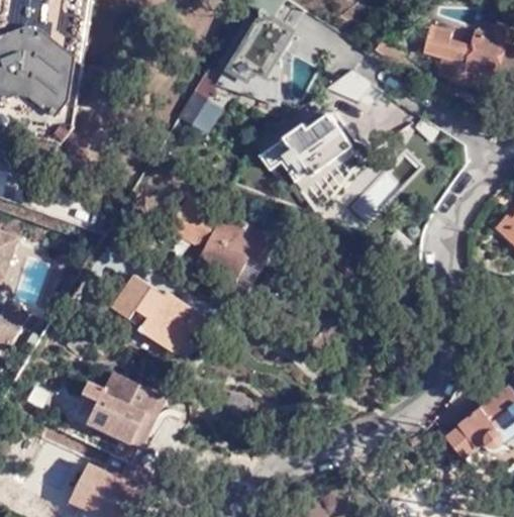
[(0,127),(64,137),(75,123),(66,116),(78,102),(70,95),(81,81),(73,75),(84,62),(76,54),(87,39),(79,32),(91,19),(83,11),(91,0),(2,0),(9,15),(0,19),(0,22),(5,35),(0,37),(0,53),(2,58),(0,58),(0,127)]
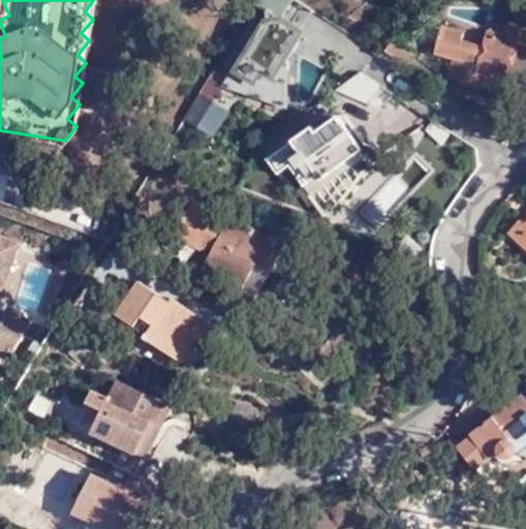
[(280,62),(297,35),(276,22),(261,25),(223,87),(279,106),(280,62)]
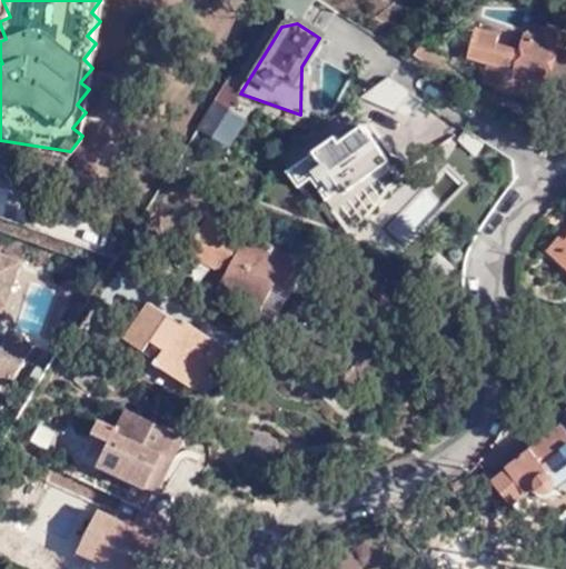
[(553,46),(564,48),(565,38),(565,32),(557,32),(533,27),(526,28),(519,53),(494,47),(495,38),(472,31),(465,59),(485,63),(479,83),(515,93),(519,82),(533,85),(535,79),(544,81),(553,46)]
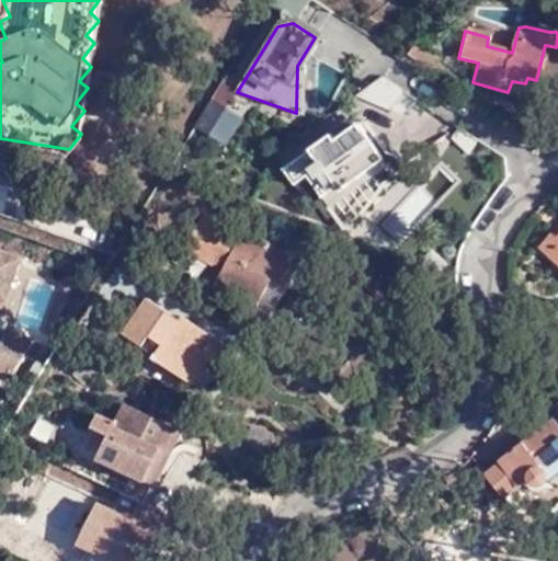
[(436,58),(414,44),(406,57),(428,71),(436,58)]
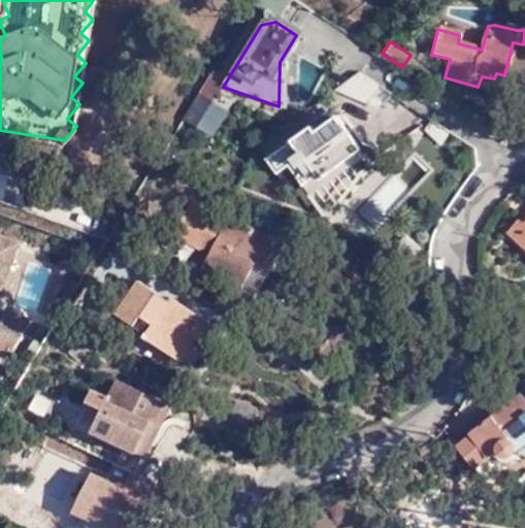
[(524,60),(524,44),(523,44),(513,42),(504,75),(520,79),(524,60)]
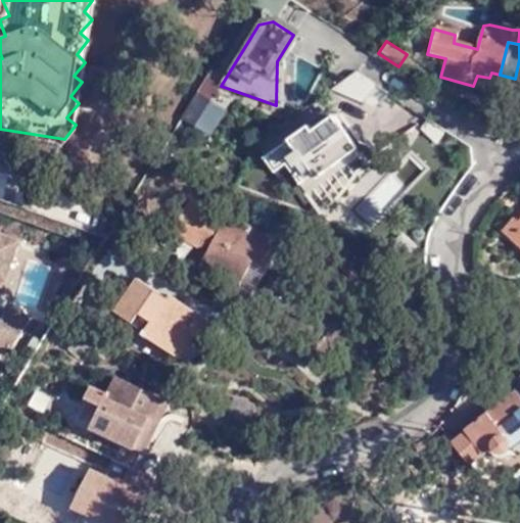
[(383,94),(352,74),(329,89),(368,106),(383,94)]
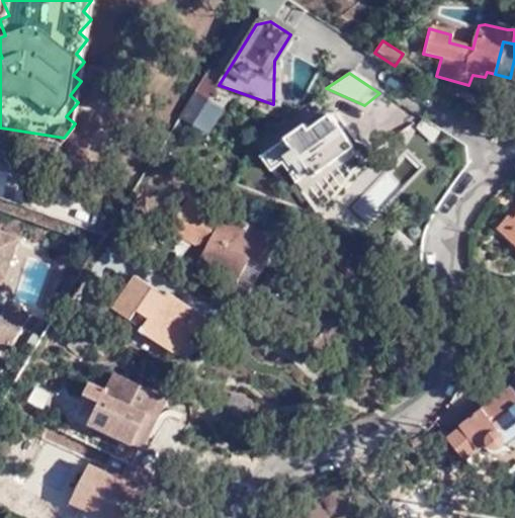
[(349,149),(327,115),(324,117),(317,109),(303,119),(298,121),(301,124),(258,155),(266,167),(278,159),(296,184),(349,149)]
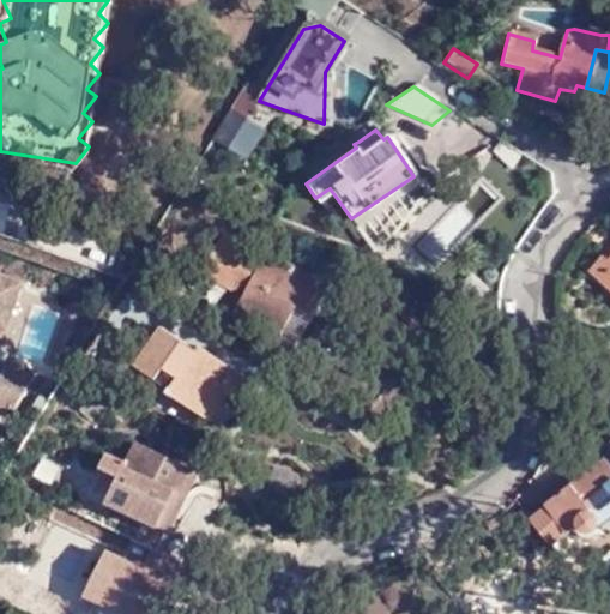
[(233,288),(251,282),(264,259),(219,235),(204,265),(221,272),(222,282),(233,288)]
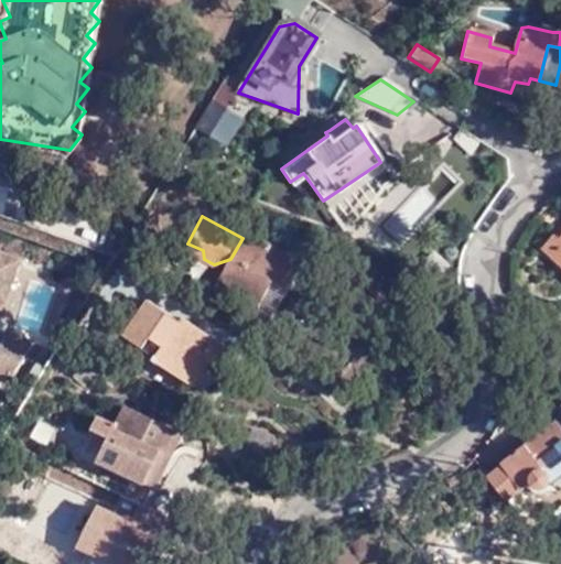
[(215,286),(263,314),(294,260),(245,234),(243,238),(230,259),(215,286)]
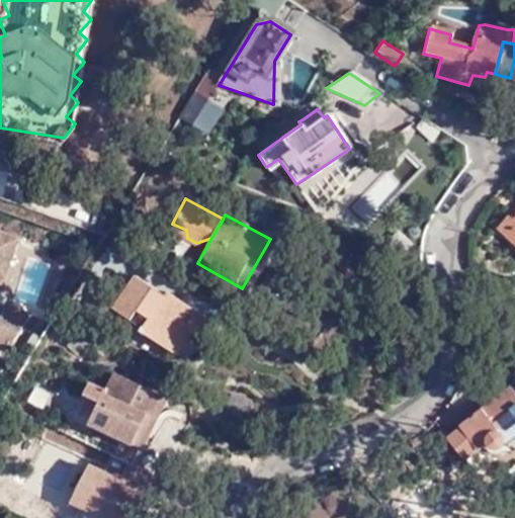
[(494,229),(514,248),(514,214),(510,220),(506,217),(494,229)]
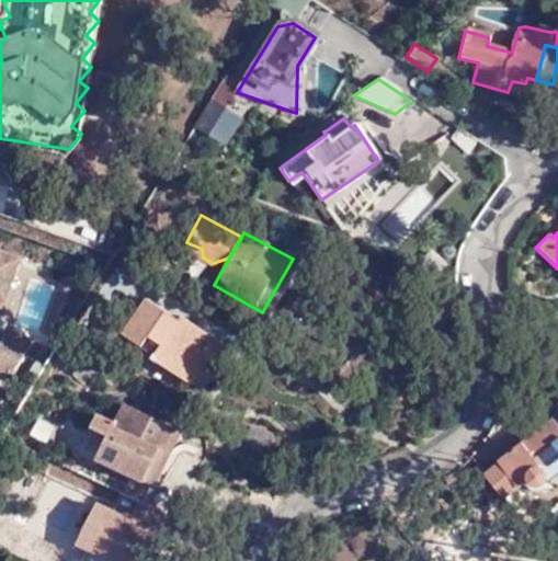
[(184,248),(203,258),(202,249),(186,242),(184,248)]
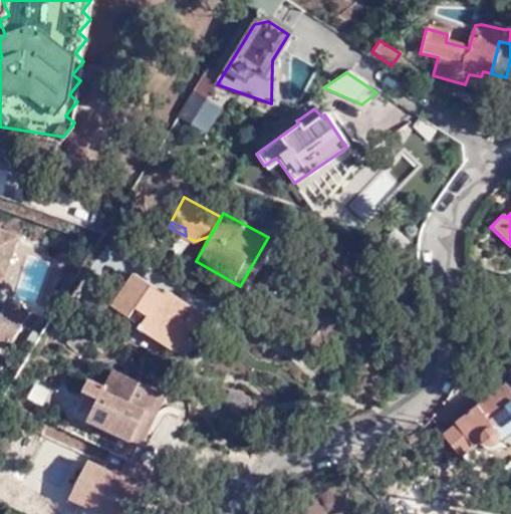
[(0,269),(7,271),(19,233),(0,227),(0,269)]
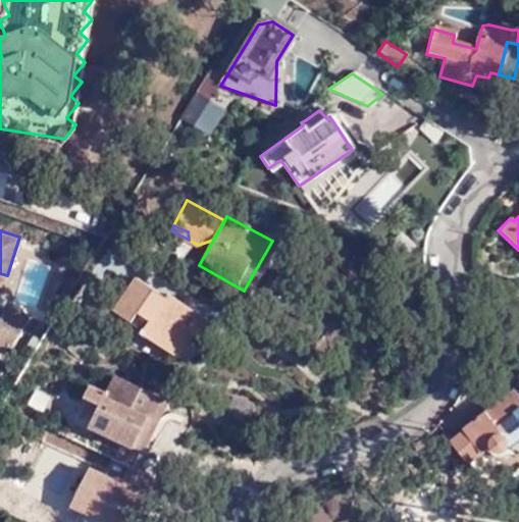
[(279,245),(272,241),(244,291),(252,296),(279,245)]
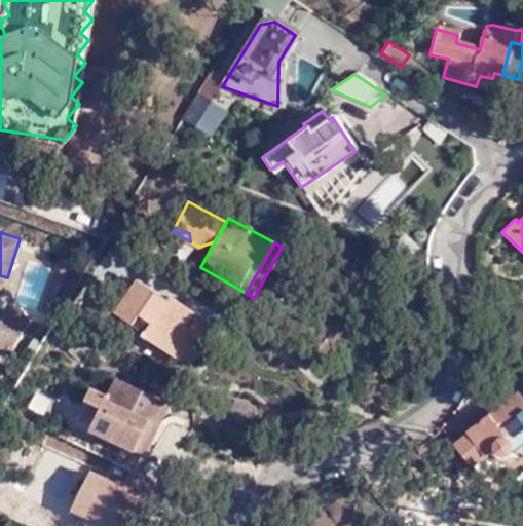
[(12,301),(29,308),(44,275),(27,268),(12,301)]
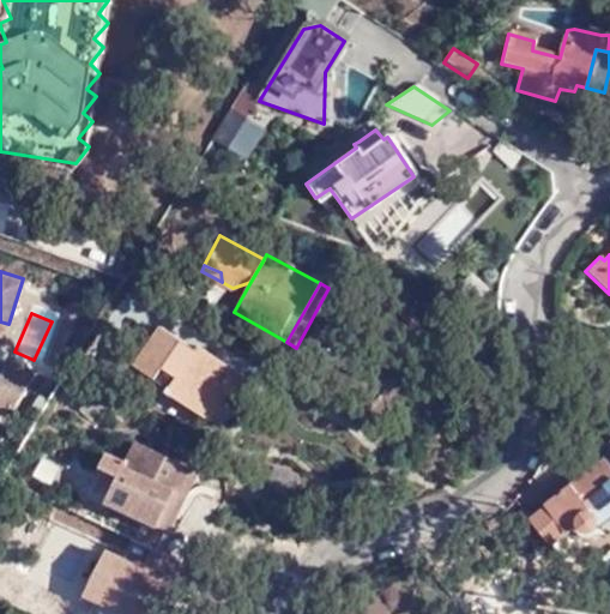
[(162,366),(174,373),(183,357),(179,353),(183,345),(163,331),(150,349),(153,351),(140,372),(152,380),(162,366)]
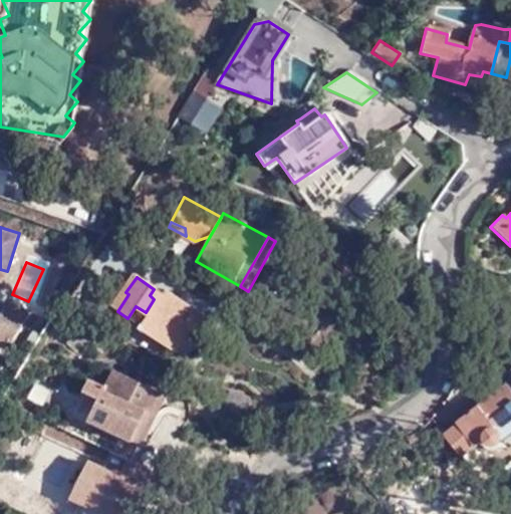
[(159,292),(154,299),(146,312),(136,327),(168,349),(183,328),(189,332),(201,314),(162,289),(159,292)]
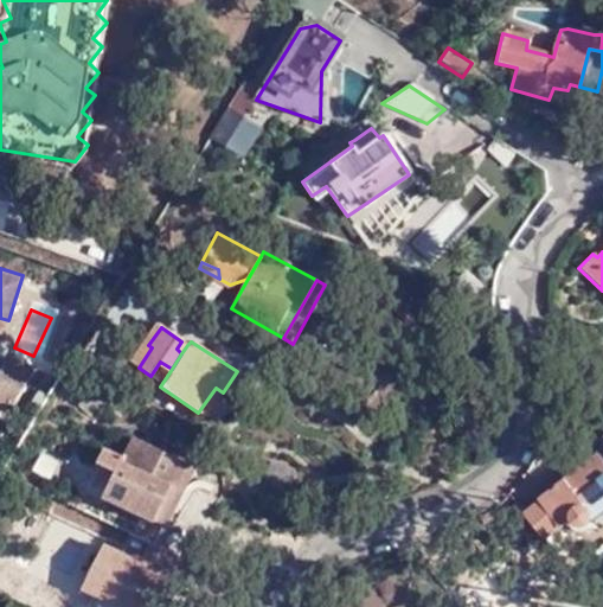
[(187,345),(181,342),(177,349),(181,353),(187,345)]
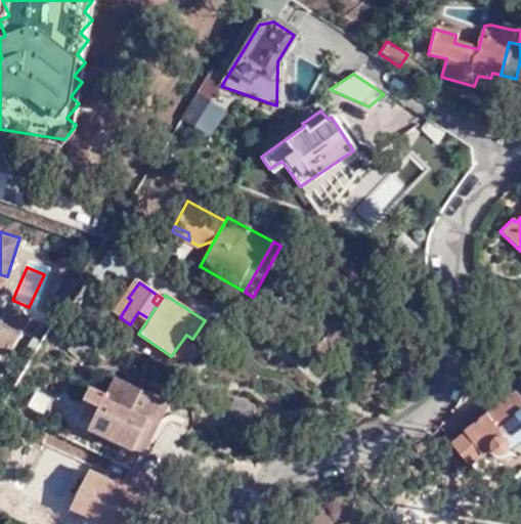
[(35,314),(8,305),(0,329),(0,343),(14,348),(35,314)]
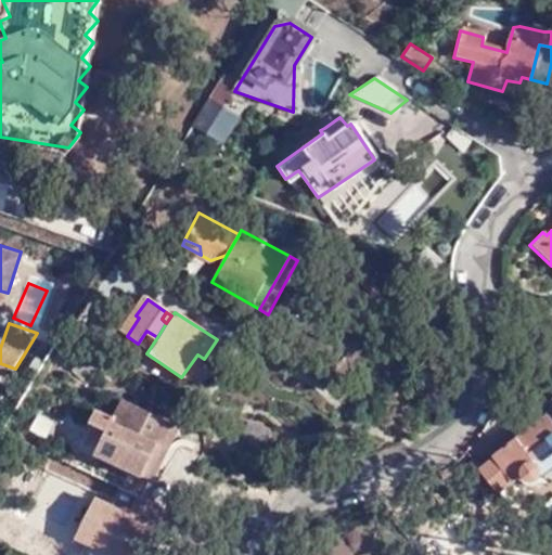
[(189,382),(204,359),(197,355),(181,377),(189,382)]
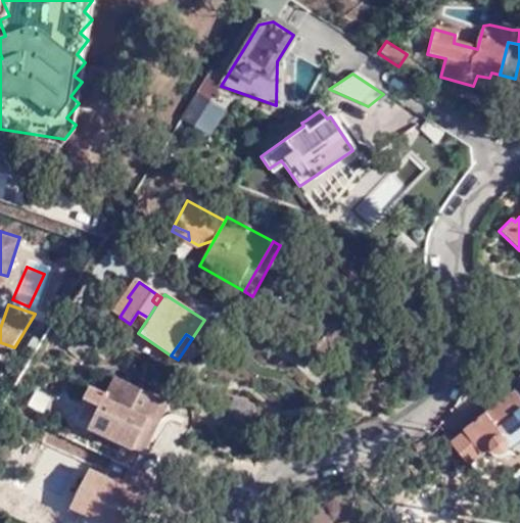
[(146,429),(160,400),(109,376),(100,393),(87,386),(81,397),(94,403),(84,425),(127,444),(137,425),(146,429)]
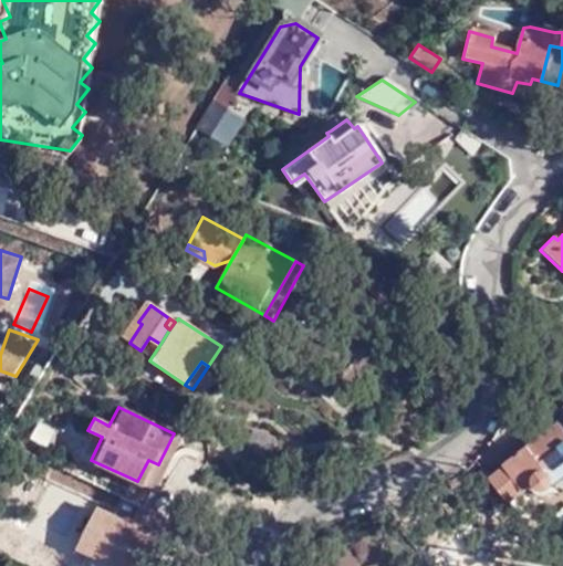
[(503,467),(487,479),(506,502),(529,484),(529,485),(530,488),(531,489),(533,490),(535,492),(537,492),(539,492),(541,492),(542,491),(544,491),(545,490),(548,488),(549,486),(549,484),(550,482),(550,481),(554,486),(562,482),(562,481),(562,453),(560,450),(562,446),(562,443),(549,427),(501,464),(503,467)]
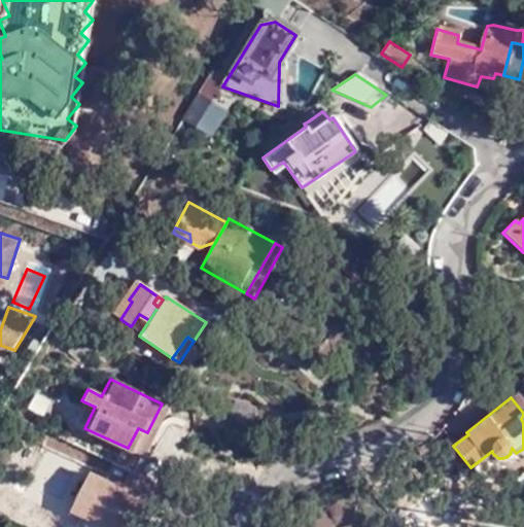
[(173,409),(162,403),(147,432),(138,428),(128,448),(149,458),(173,409)]
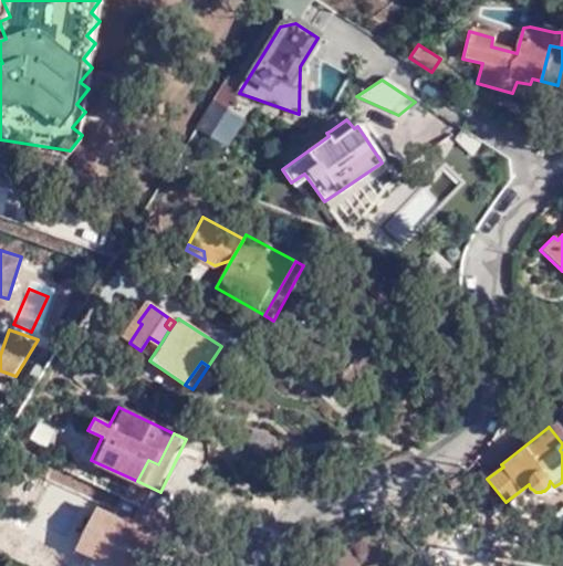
[(81,515),(97,523),(105,510),(87,502),(81,515)]
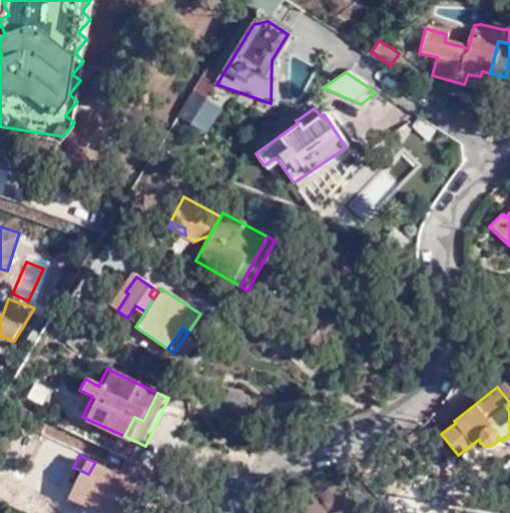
[(69,495),(102,512),(147,512),(150,508),(135,501),(143,486),(109,469),(99,488),(75,476),(73,481),(75,482),(69,495)]
